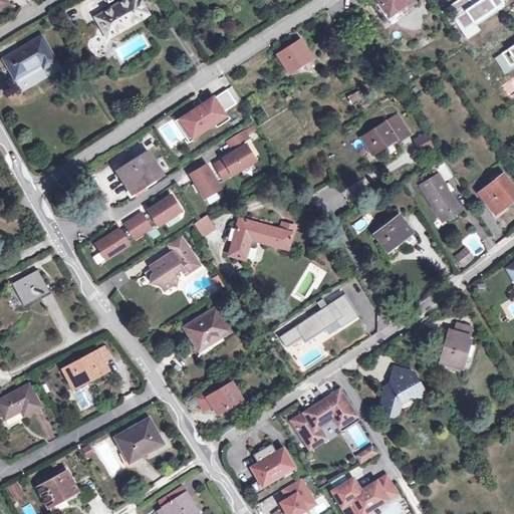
[(107,23),(114,35),(149,14),(141,0),(124,0),(95,17),(101,27),(107,23)]
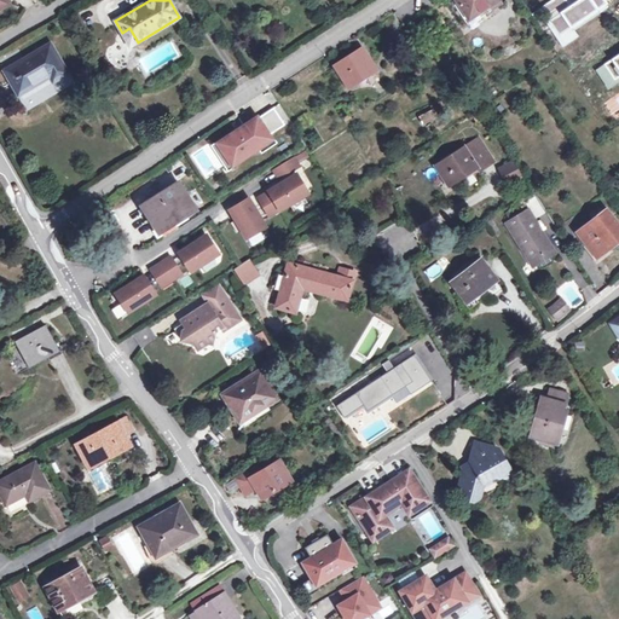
[(468,25),(502,4),(499,0),(456,0),(458,3),(455,5),(468,25)]
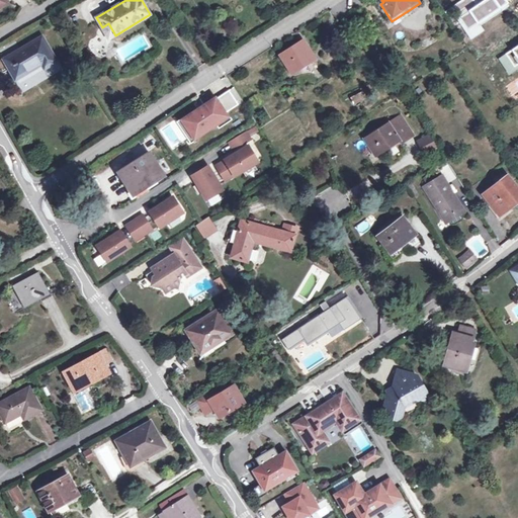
[(473,0),(461,0),(453,6),(460,16),(459,17),(467,30),(507,4),(508,3),(506,0),(485,0),(478,5),(473,0)]
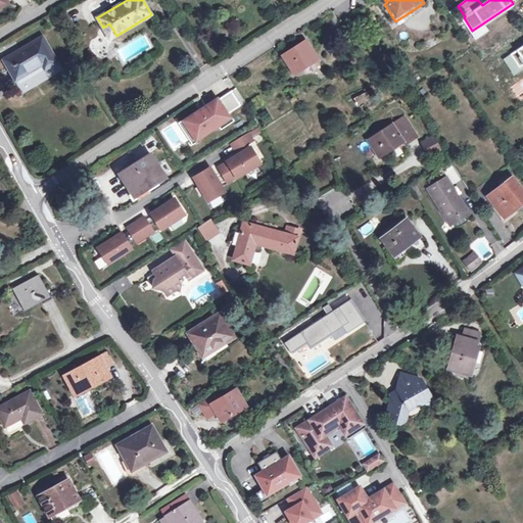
[(464,17),(462,19),(475,40),(488,31),(485,26),(514,6),(512,4),(472,31),(464,17)]
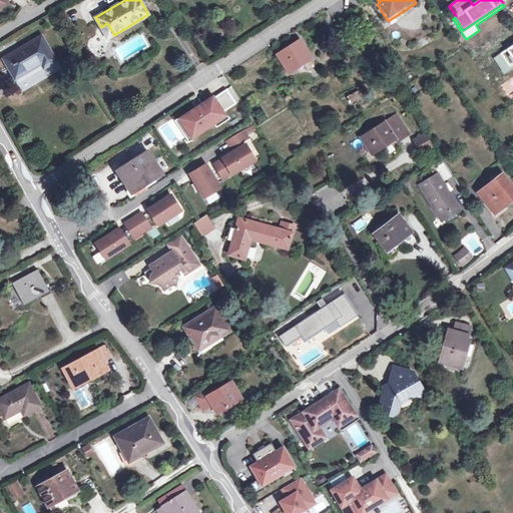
[(107,38),(114,35),(107,23),(101,27),(107,38)]
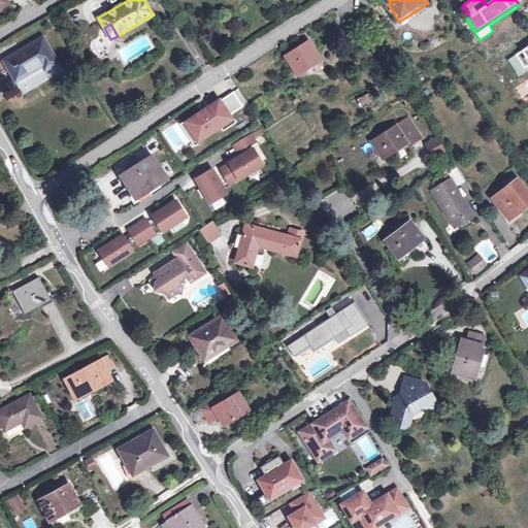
[(45,69),(57,63),(42,38),(4,61),(15,80),(43,65),(45,69)]
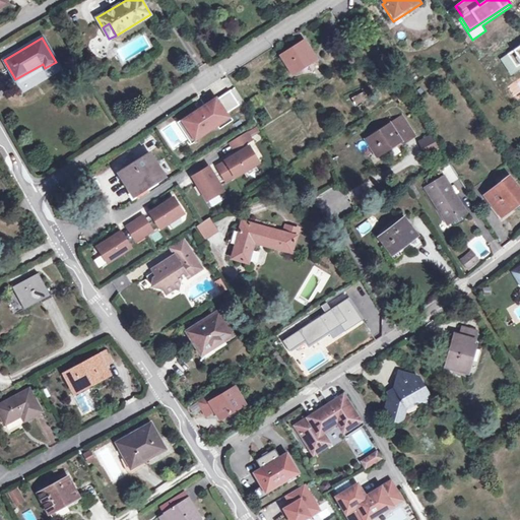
[(304,42),(282,56),(293,72),(314,59),(304,42)]
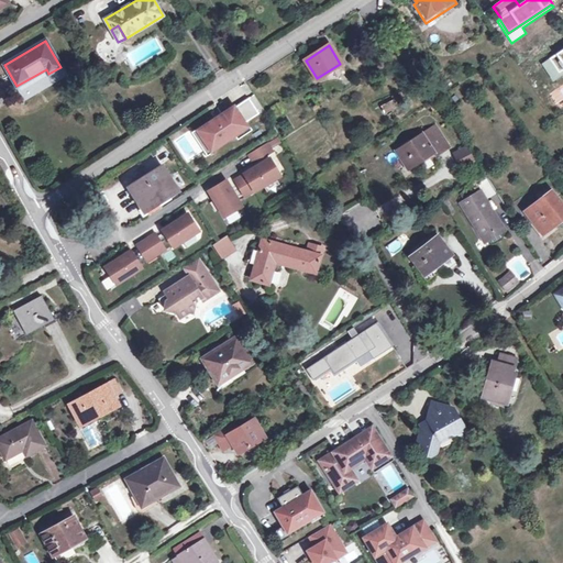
[(562,48),(549,58),(559,73),(562,69),(562,48)]
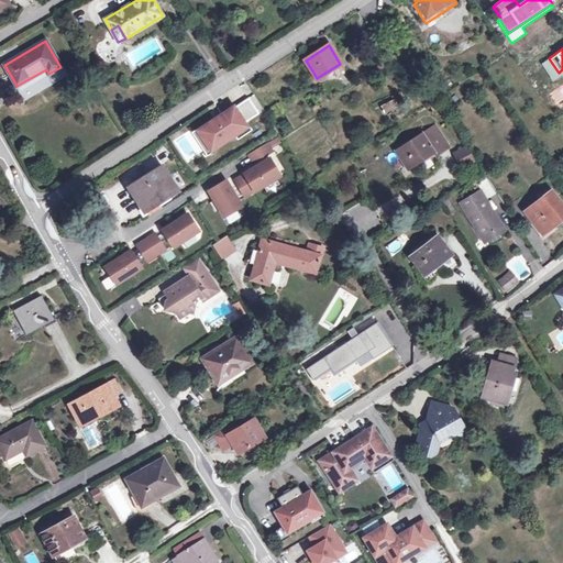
[(549,58),(542,62),(552,77),(559,73),(549,58)]
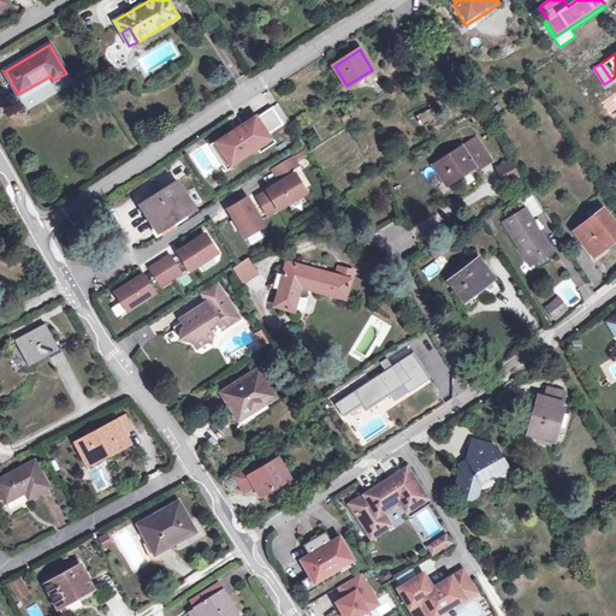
[(272,108),(219,143),(231,163),(258,146),(267,138),(266,136),(283,125),(272,108)]
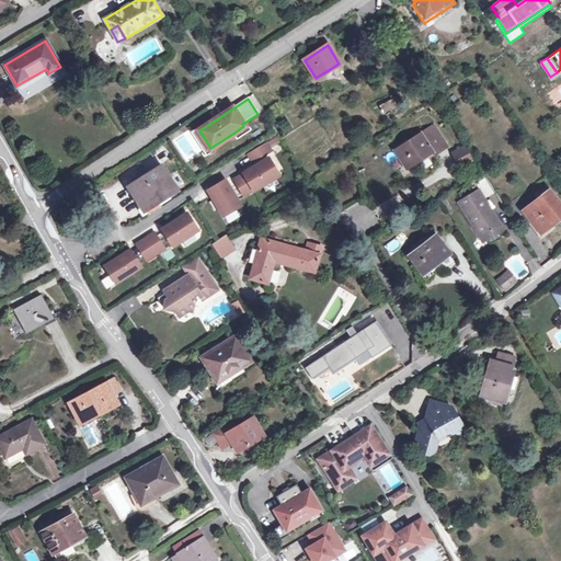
[(396,107),(398,106),(393,100),(379,106),(384,115),(396,110),(396,107)]
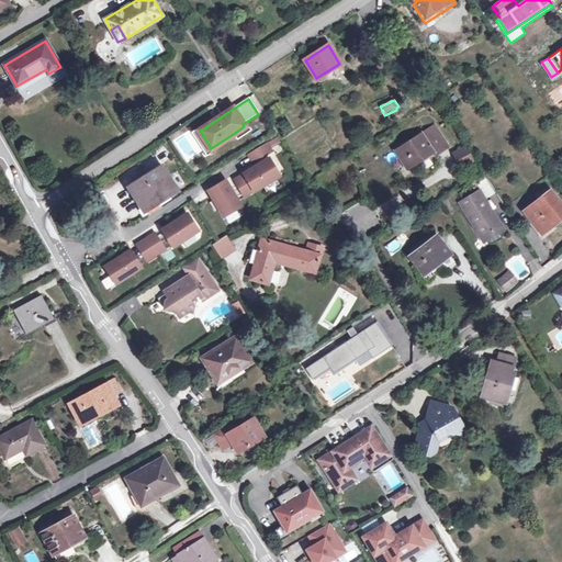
[(429,130),(444,150),(449,147),(435,124),(428,128),(429,130)]
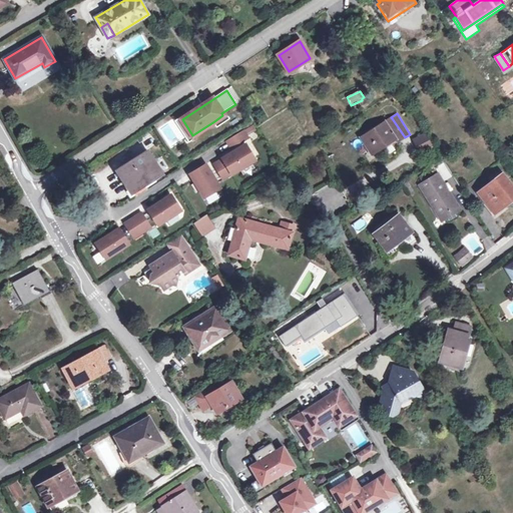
[(214,121),(217,125),(225,120),(222,115),(214,121)]
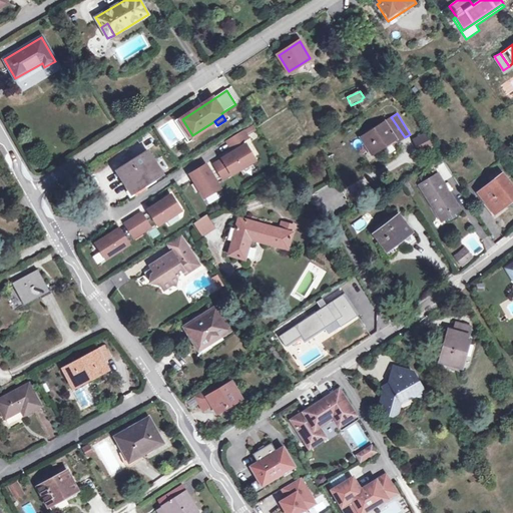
[(405,137),(392,118),(362,138),(373,154),(396,139),(397,142),(405,137)]
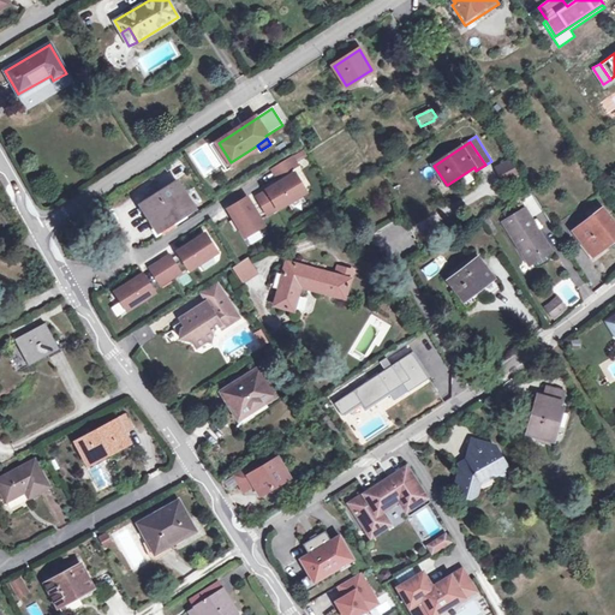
[(226,166),(231,162),(219,143),(213,147),(226,166)]
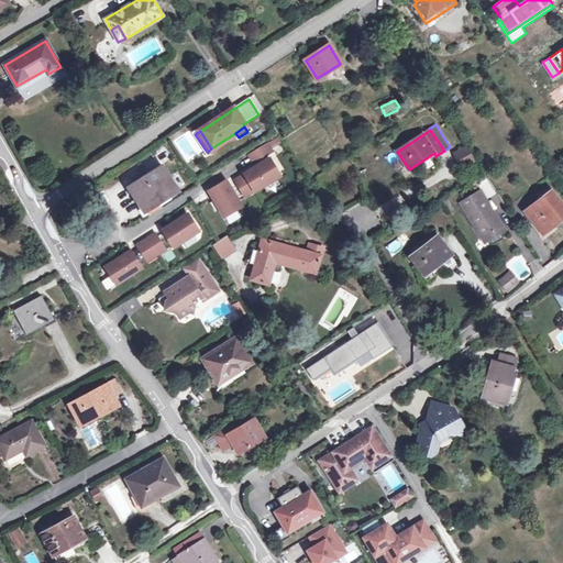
[(253,164),(272,153),(266,144),(247,155),(253,164)]
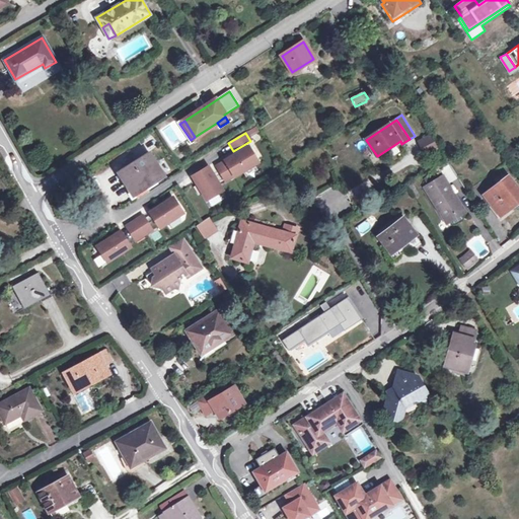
[(428,136),(417,142),(425,155),(436,149),(428,136)]
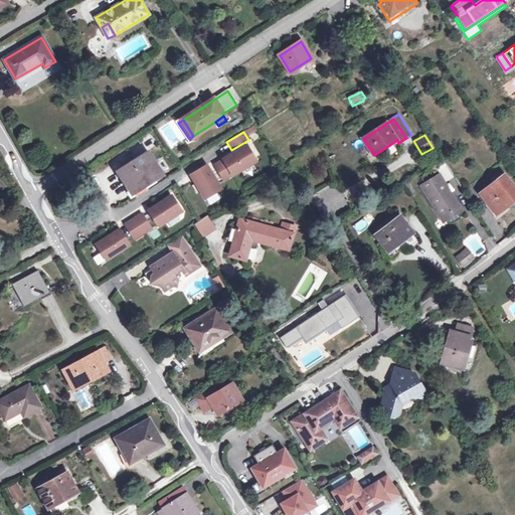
[(223,161),(233,175),(255,160),(246,146),(223,161)]
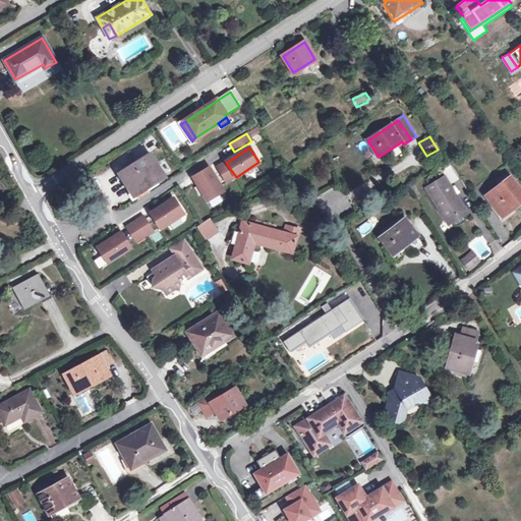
[(151,155),(119,174),(134,196),(165,177),(151,155)]
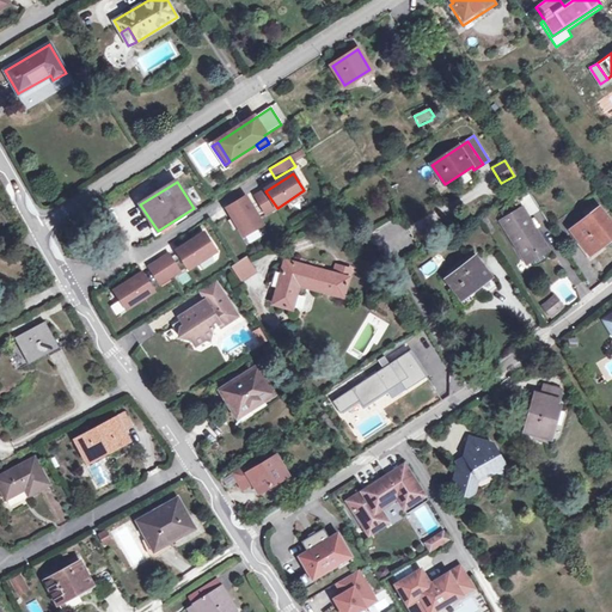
[(256,197),(267,215),(277,208),(265,191),(256,197)]
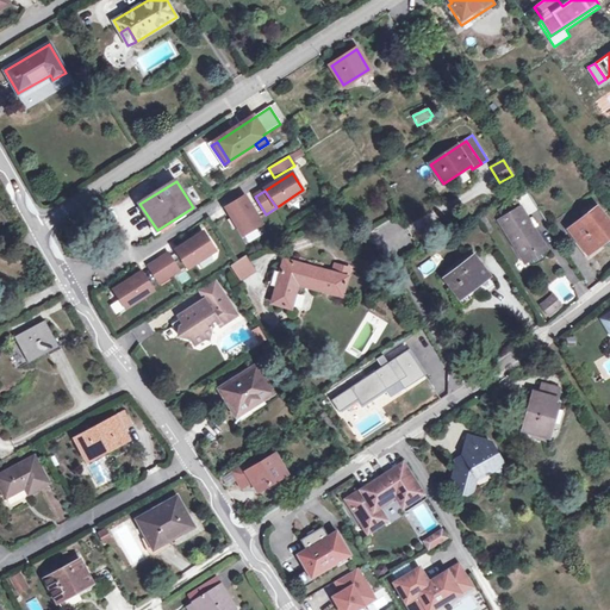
[(244,235),(261,224),(244,197),(228,207),(244,235)]
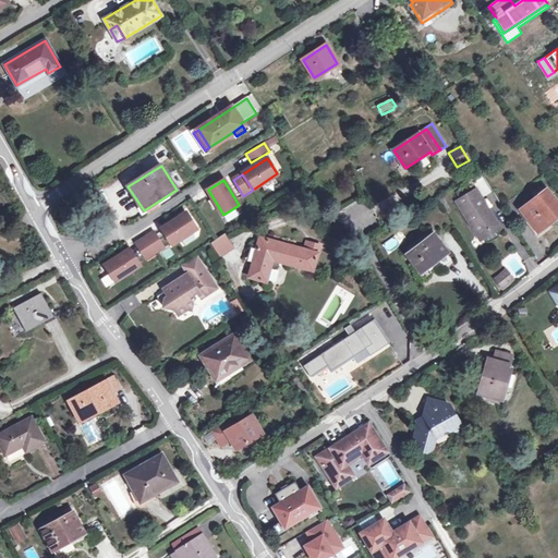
[(476,190),(458,202),(481,240),(489,240),(496,237),(499,229),(476,190)]
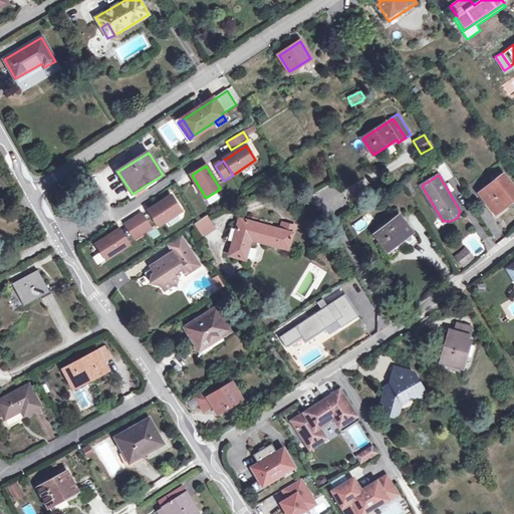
[(513,187),(504,175),(482,193),(497,213),(513,200),(513,187)]
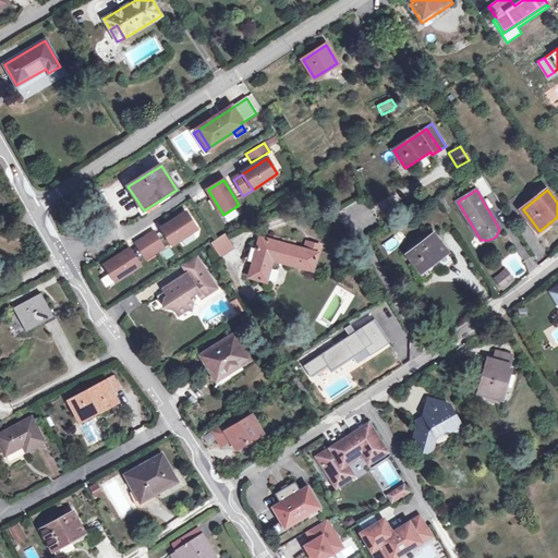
[(162,229),(172,245),(196,229),(186,214),(162,229)]
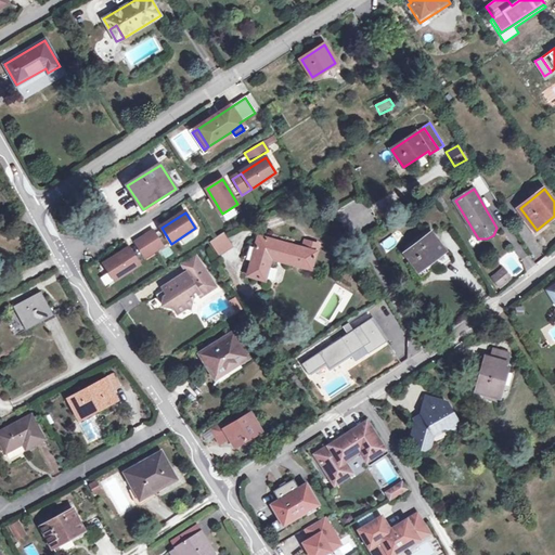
[(136,243),(145,258),(163,247),(153,231),(136,243)]
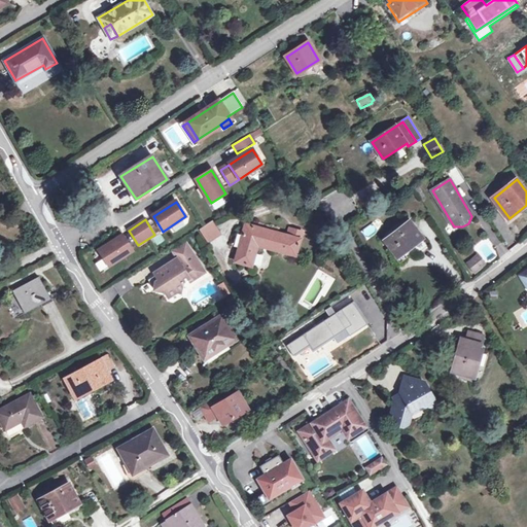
[(213,221),(200,231),(207,241),(220,233),(213,221)]
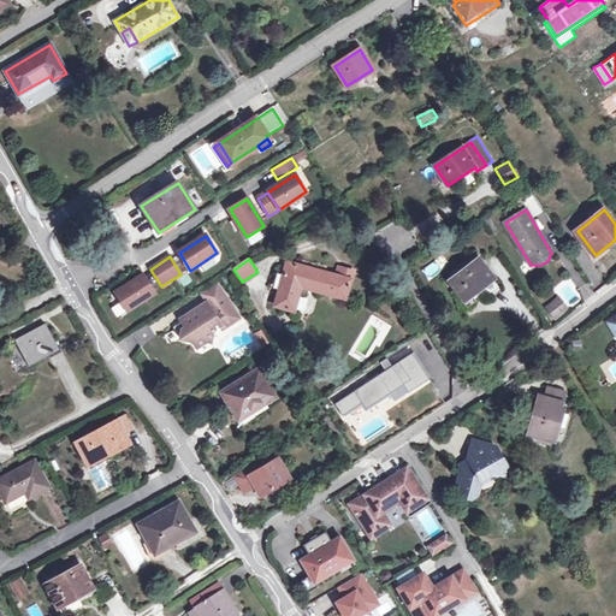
[(483,286),(485,291),(490,297),(501,289),(479,260),(451,282),(465,300),(483,286)]
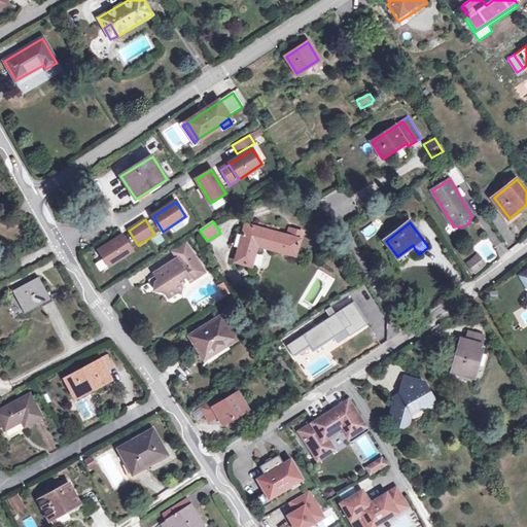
[(246,224),(243,238),(240,247),(236,261),(252,267),(258,245),(296,255),(303,233),(295,231),(293,238),(246,224)]
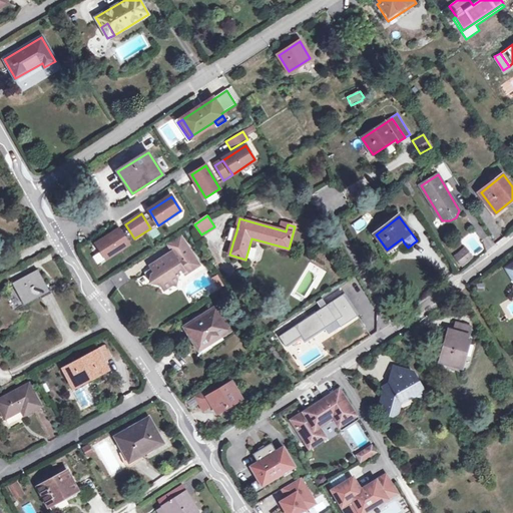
[(119,229),(97,244),(106,259),(128,244),(119,229)]
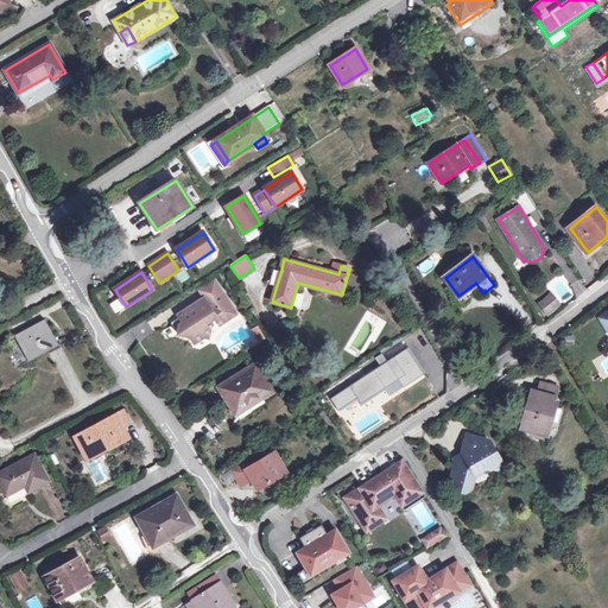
[(197,292),(203,299),(209,308),(217,303),(226,297),(213,280),(197,292)]
